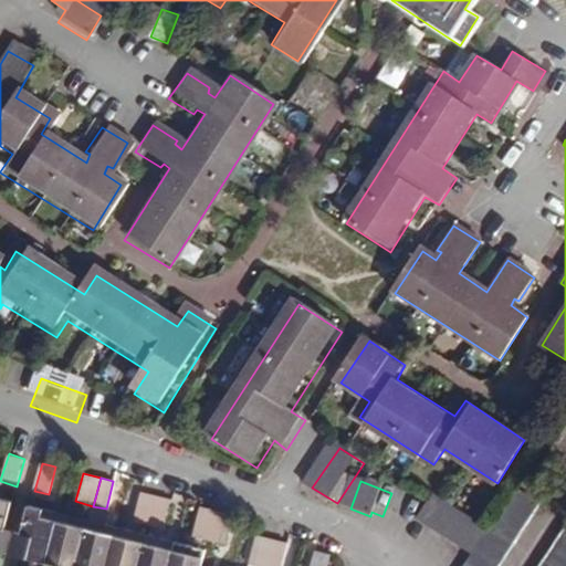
[(514,486),(471,551),(461,565),(495,565),(537,502),(514,486)]
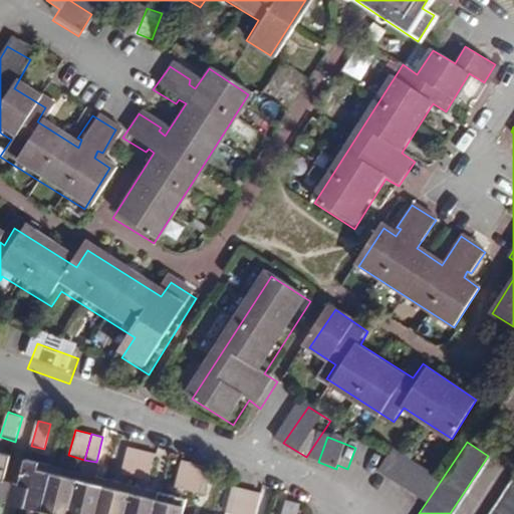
[(121,476),(136,480),(143,451),(130,448),(121,476)]
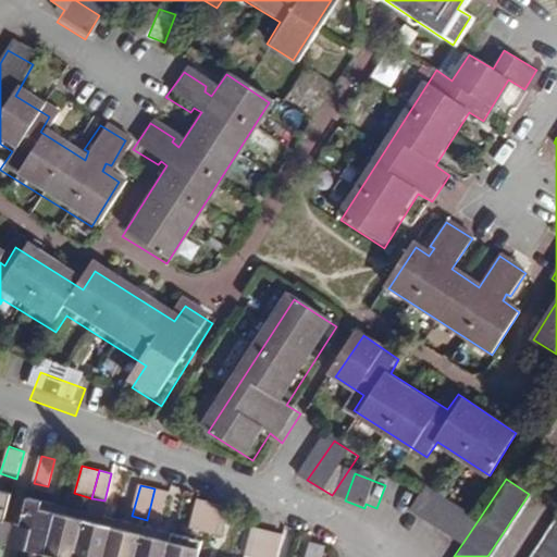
[(478,518),(426,485),(411,508),(461,541),(478,518)]
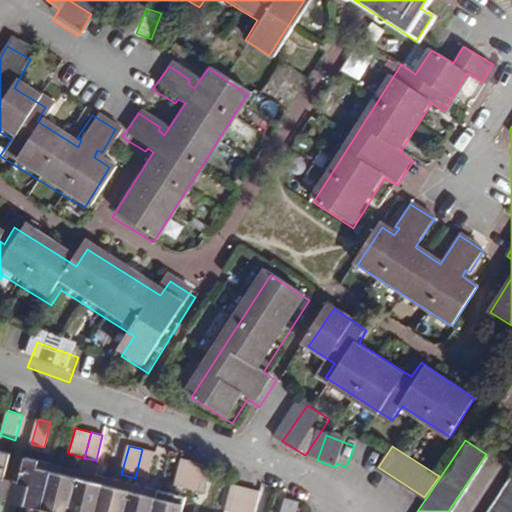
[(142,449),(135,478),(146,481),(152,452),(142,449)]
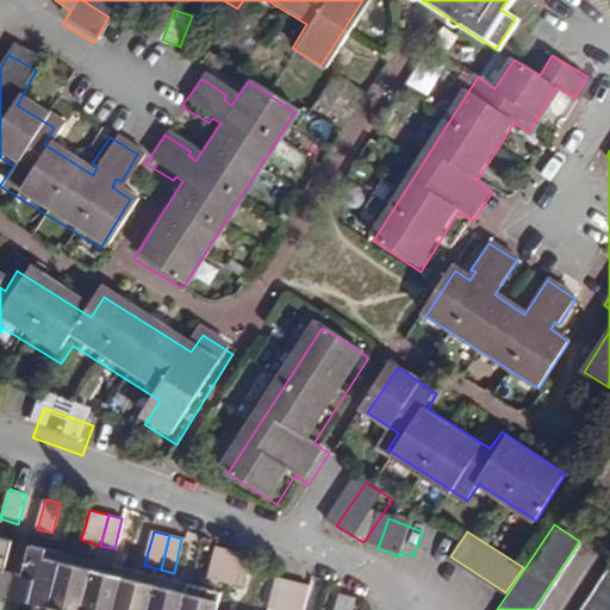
[(14,540),(0,536),(0,583),(2,584),(14,540)]
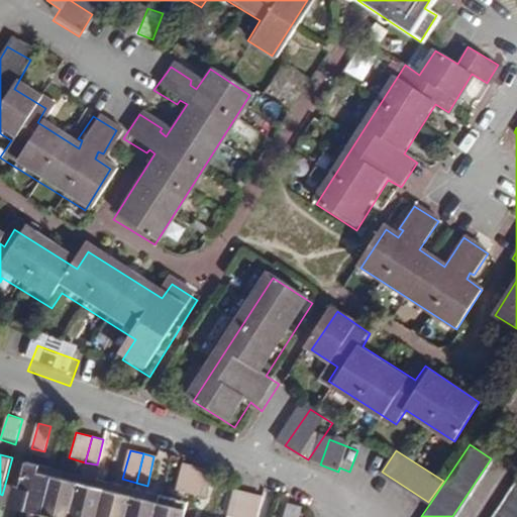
[(23,505),(43,510),(55,469),(28,461),(18,499),(23,500),(23,505)]
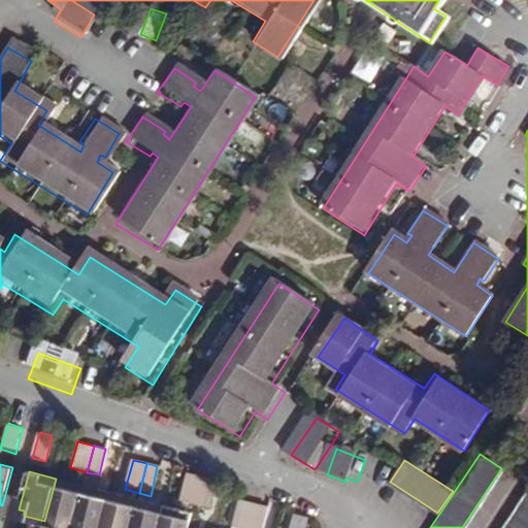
[(180,503),(194,507),(201,477),(189,473),(180,503)]
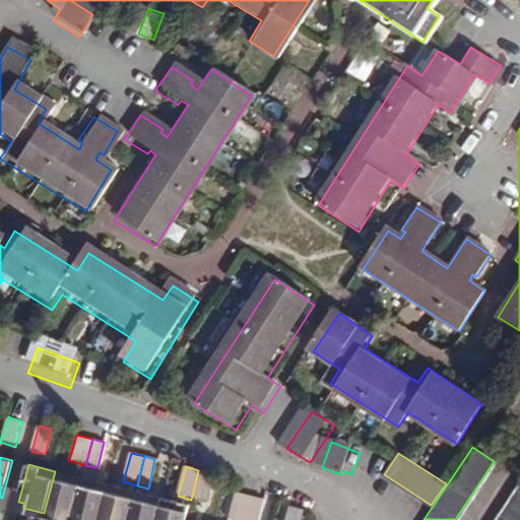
[(198,470),(191,500),(204,503),(211,474),(198,470)]
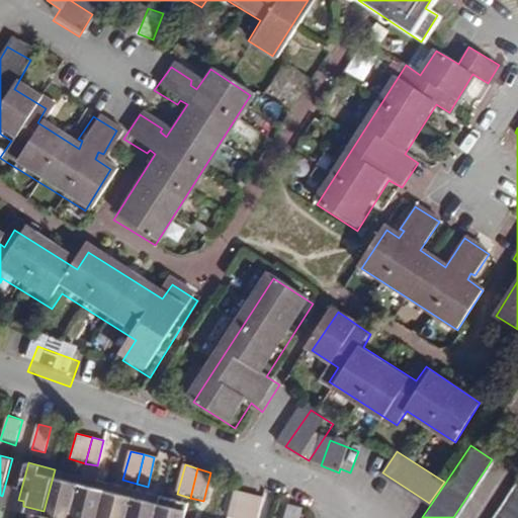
[(70,517),(82,477),(55,469),(44,511),(68,517),(70,517)]
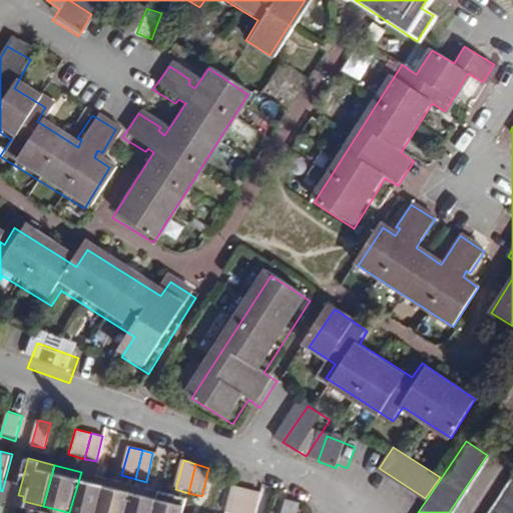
[(97,512),(107,478),(81,472),(69,512),(97,512)]
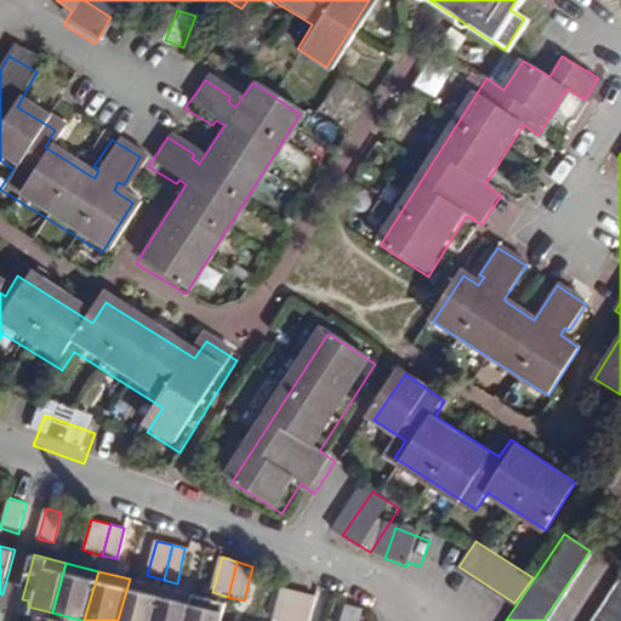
[(620,620),(620,577),(591,620),(620,620)]
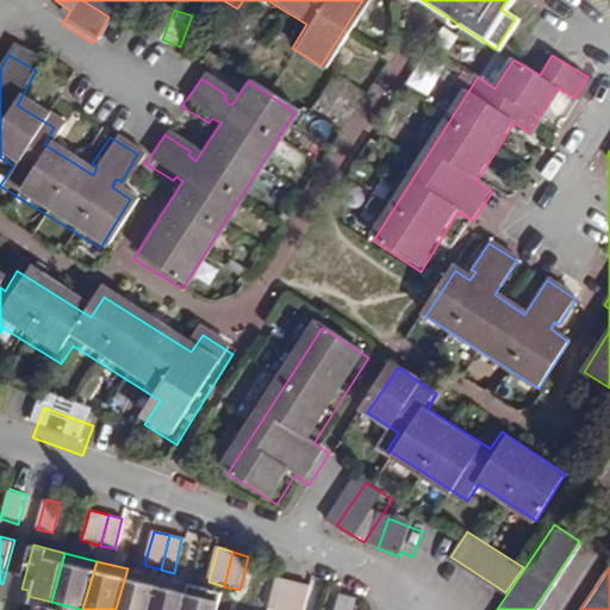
[(116,609),(149,609),(159,577),(128,568),(116,609)]
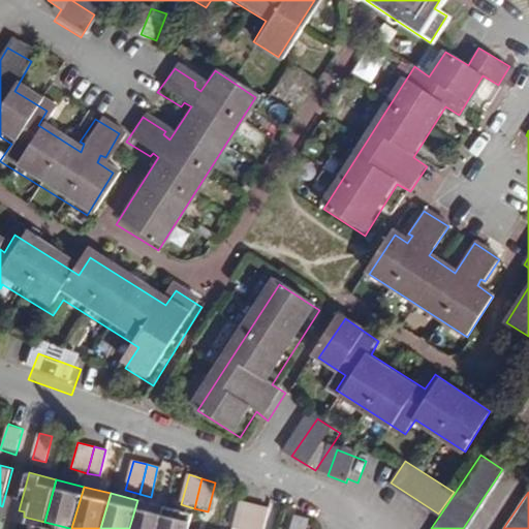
[(129,528),(159,528),(165,507),(137,500),(129,528)]
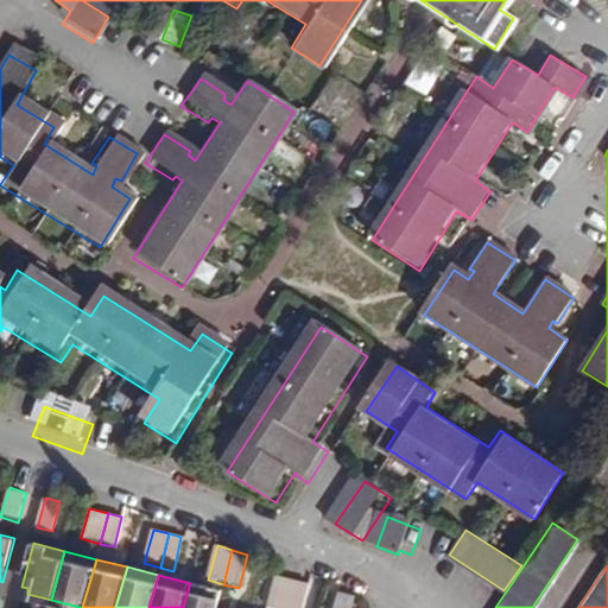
[(286,607),(295,580),(279,575),(270,607),(286,607)]
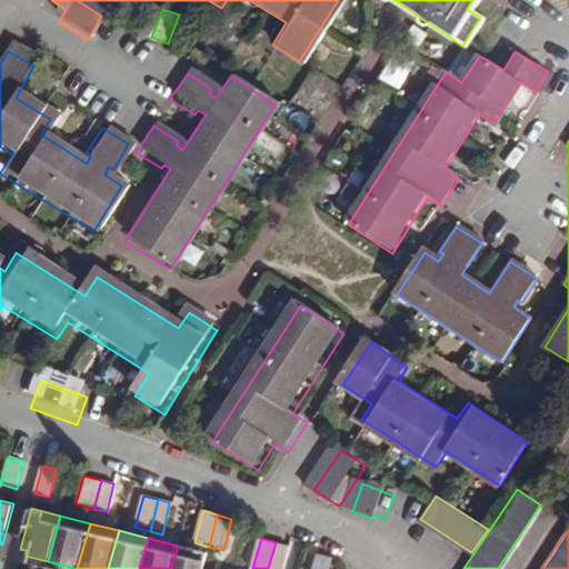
[(283,568),(290,547),(276,542),(268,568),(283,568)]
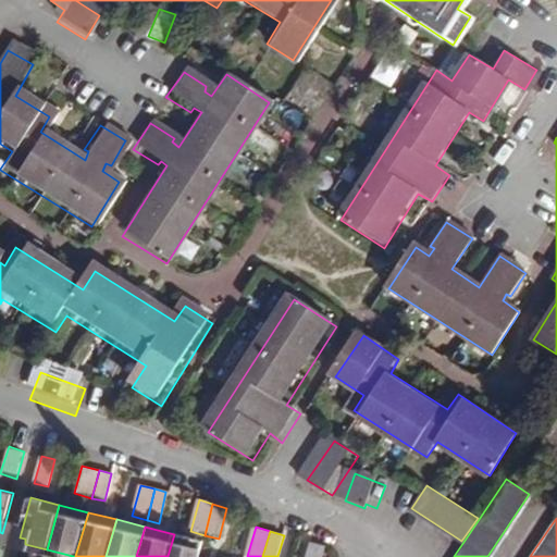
[(199,556),(202,542),(174,534),(168,556),(199,556)]
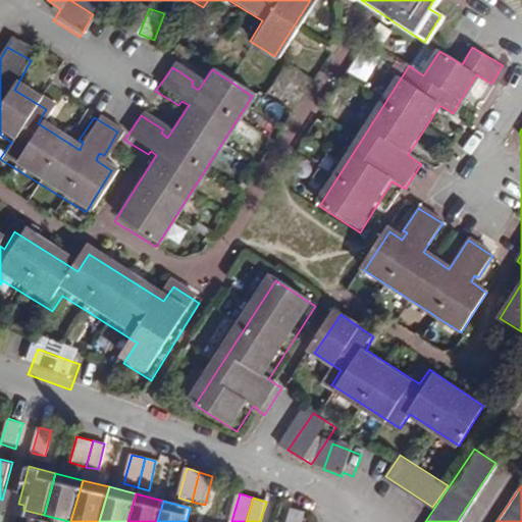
[(302,521),(304,512),(291,509),(286,521),(302,521)]
